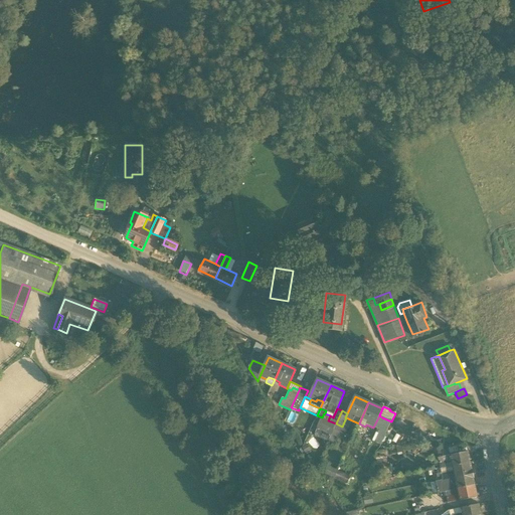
[(382,417),(379,415),(373,427),(377,430),(382,417)]
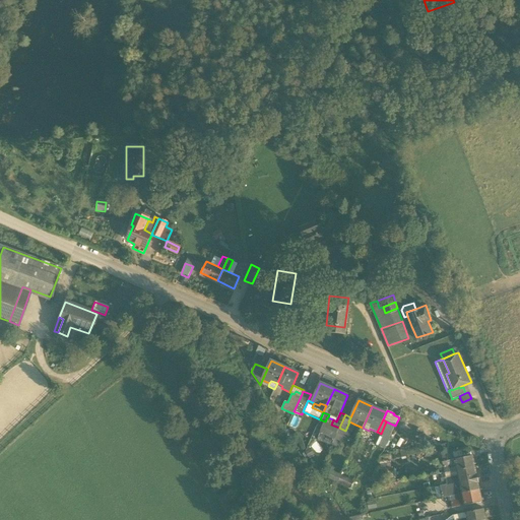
[(326,436),(334,439),(339,428),(331,425),(325,421),(320,433),(326,436)]
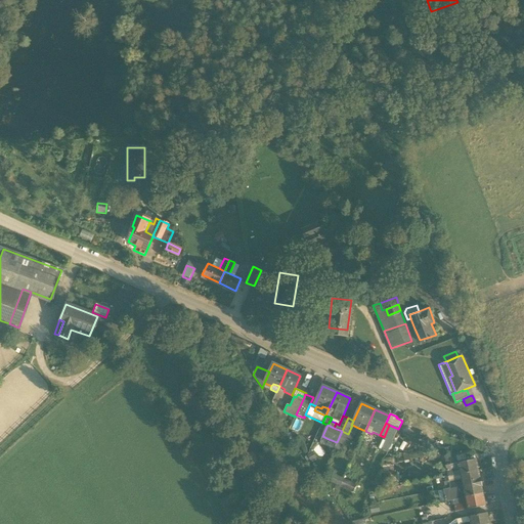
[(357,431),(358,428),(352,425),(348,434),(353,436),(356,430),(357,431)]
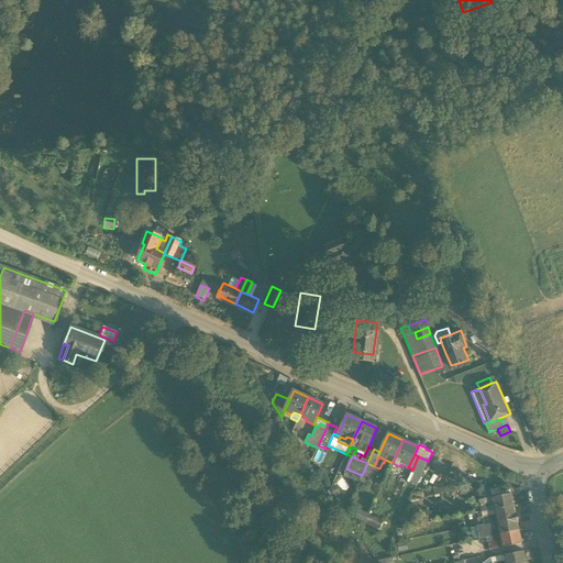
[(410,475),(419,479),(422,474),(428,461),(418,456),(412,470),(410,475)]
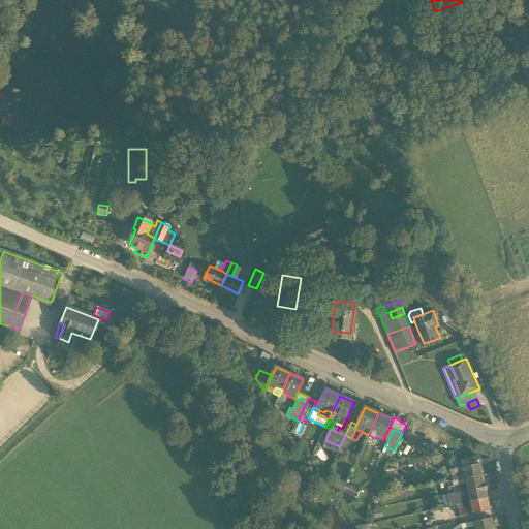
[(351,438),(345,435),(340,446),(337,453),(343,456),(346,449),(351,452),(356,440),(351,438)]
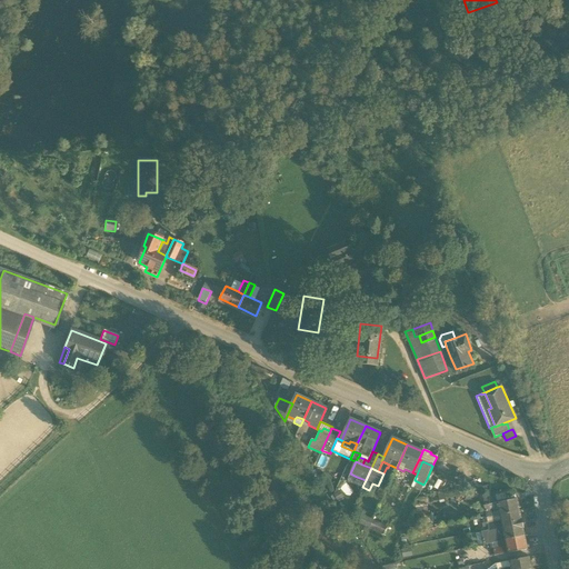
[(366,480),(357,477),(355,482),(362,487),(366,480)]
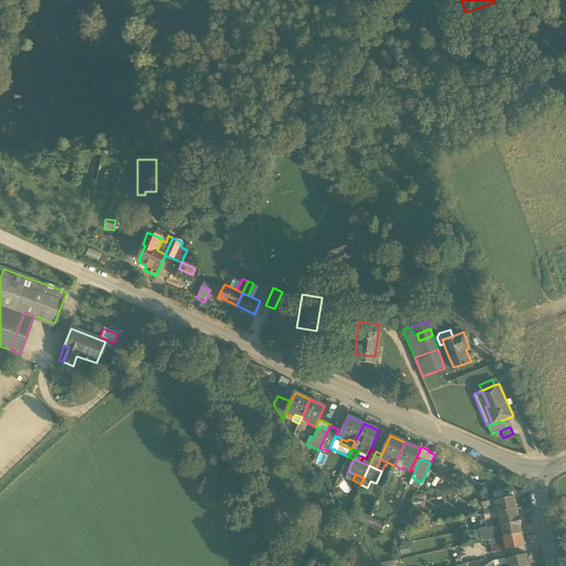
[(419,489),(421,482),(412,478),(409,484),(419,489)]
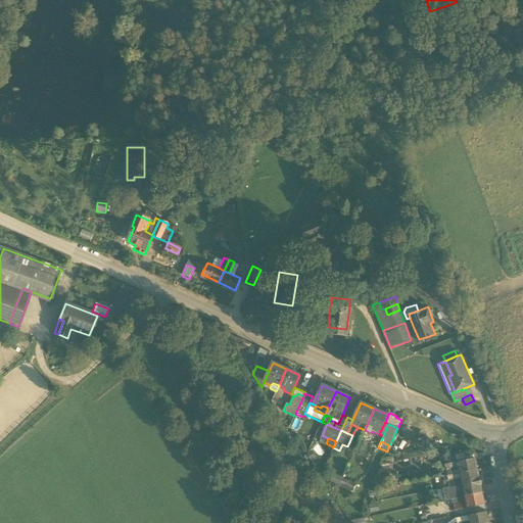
[(456,455),(457,463),(467,461),(465,453),(456,455)]
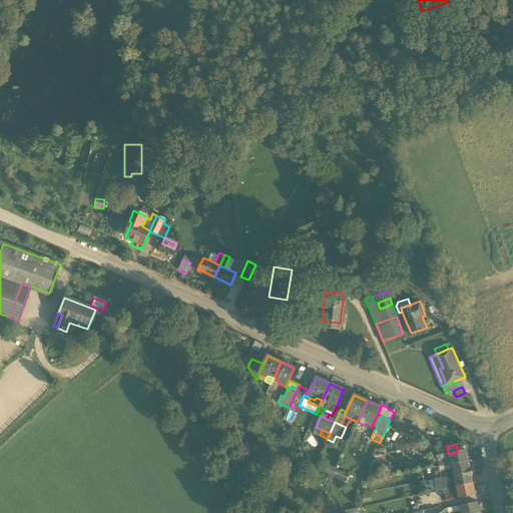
[(435,448),(437,456),(448,454),(447,446),(435,448)]
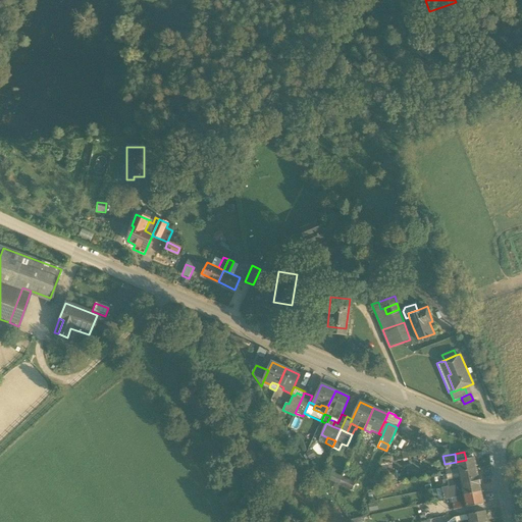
[(458,468),(459,473),(476,469),(474,458),(466,460),(456,462),(458,468)]
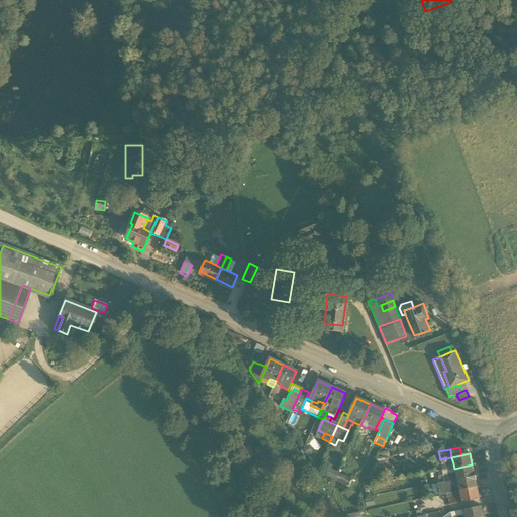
[(439,459),(441,466),(453,463),(451,457),(440,459),(439,459)]
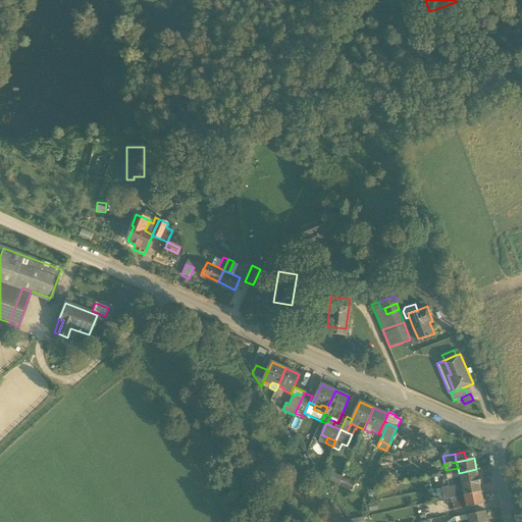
[(393,469),(383,470),(383,471),(383,480),(396,480),(395,469),(393,469)]
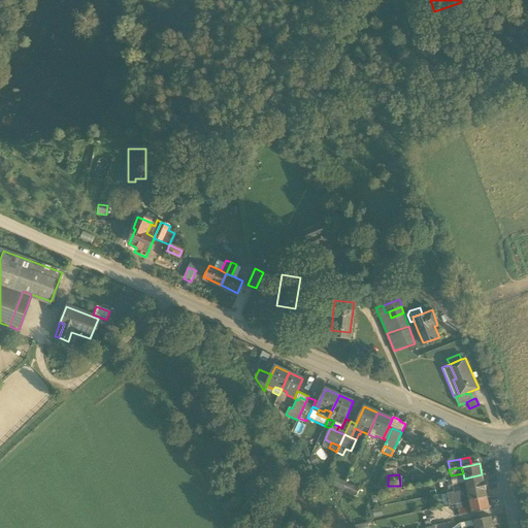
[(465,485),(466,491),(485,487),(482,474),(464,479),(465,485)]
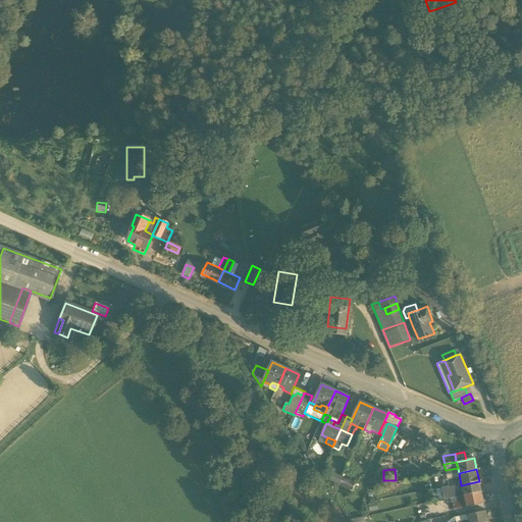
[(329,480),(338,485),(342,477),(332,473),(329,480)]
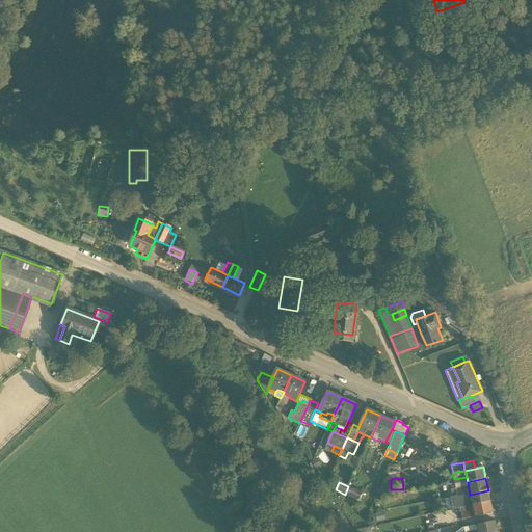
[(362,493),(348,486),(345,495),(358,500),(362,493)]
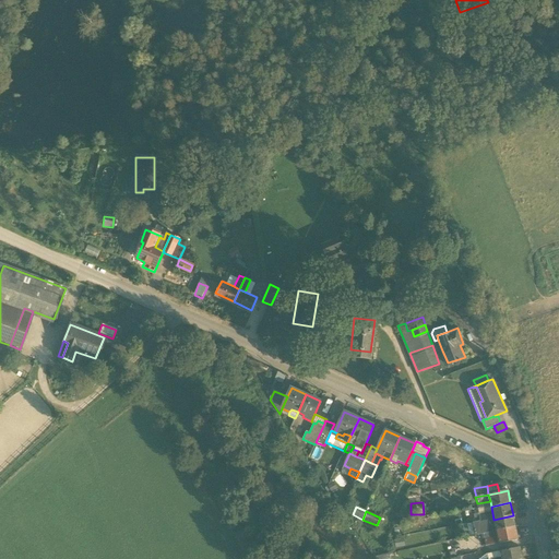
[(404,512),(401,512),(395,524),(404,524),(404,512)]
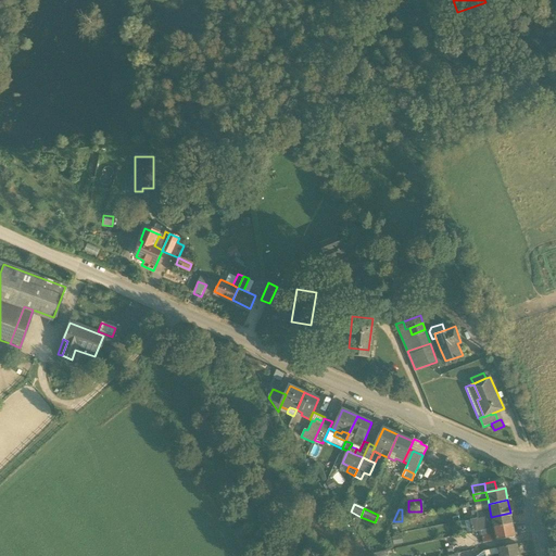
[(472,514),(474,520),(491,517),(490,510),(477,513),(472,514)]
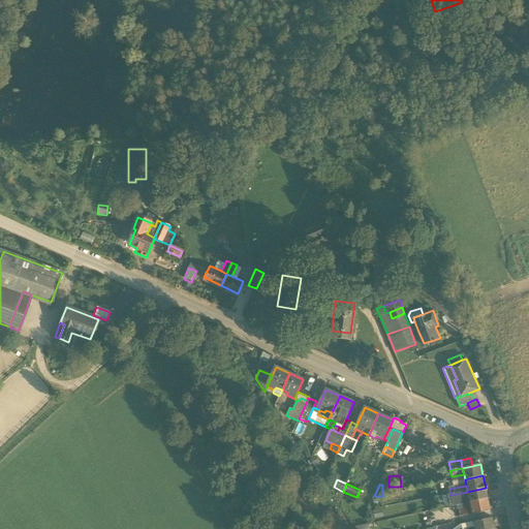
[(467,492),(469,503),(488,499),(486,488),(467,492)]
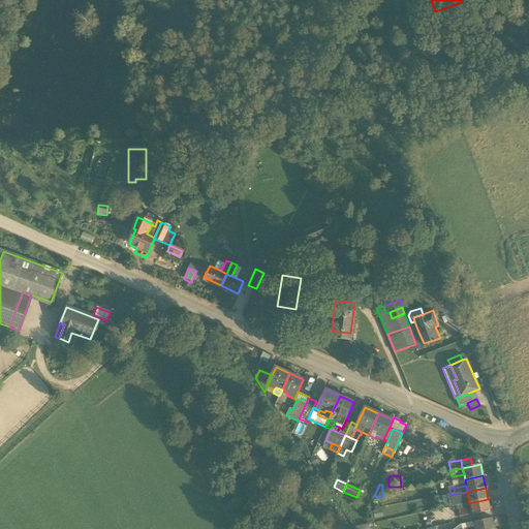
[(469,503),(467,492),(450,495),(448,495),(452,506),(457,505),(469,503)]
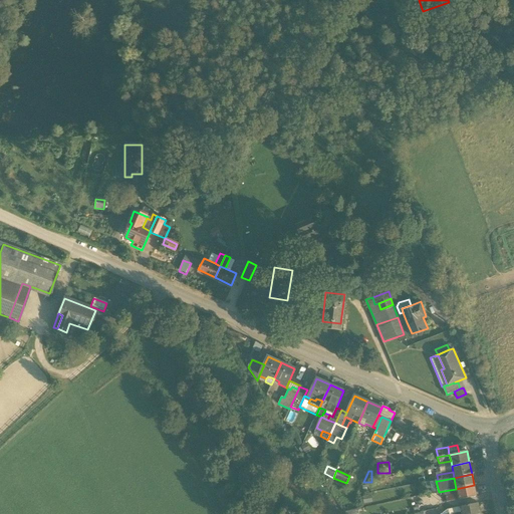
[(432,493),(439,492),(436,481),(430,482),(432,493)]
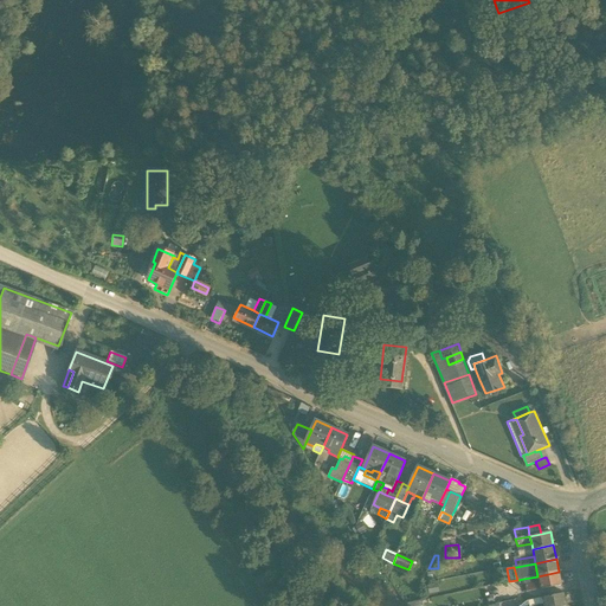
[(561,586),(559,572),(537,577),(539,582),(524,585),(527,593),(561,586)]
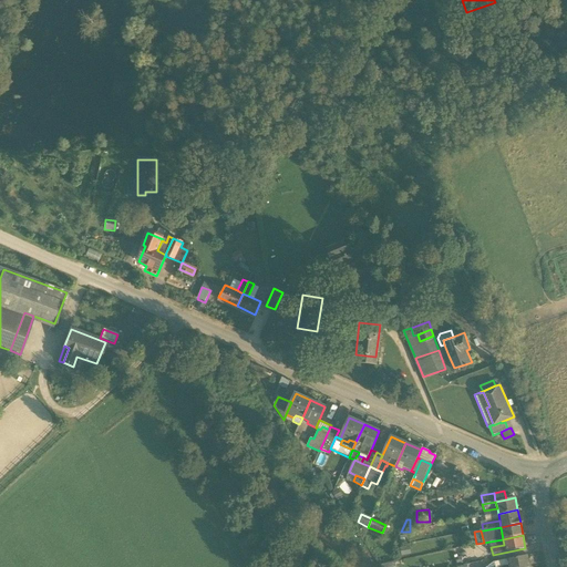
[(410,546),(400,548),(402,556),(411,554),(410,546)]
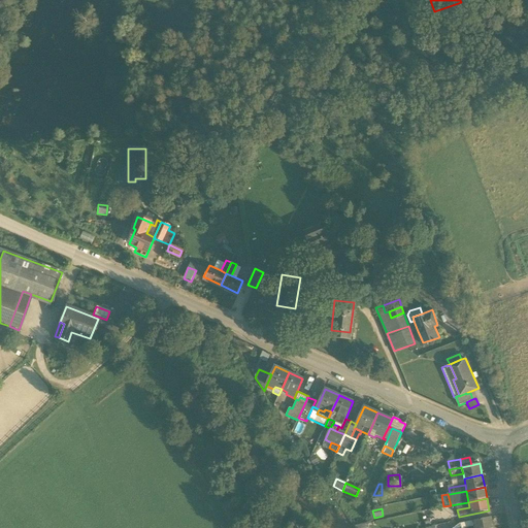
[(473,526),(473,527),(493,527),(491,517),(472,521),(473,526)]
